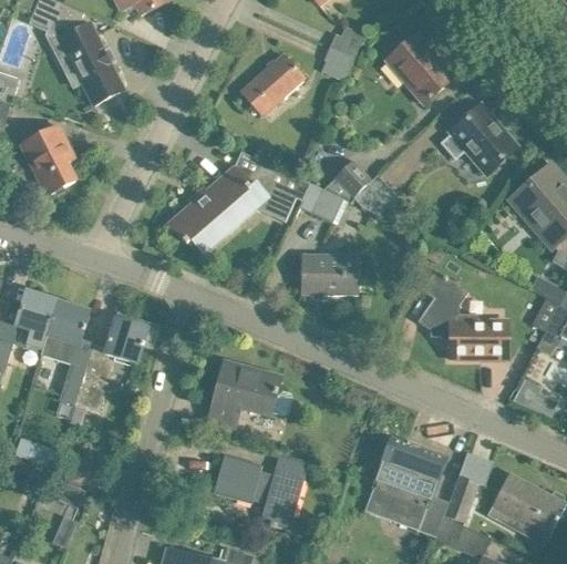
[(90,22),(85,24),(82,17),(83,12),(55,0),(20,0),(19,1),(34,8),(30,19),(50,27),(51,23),(59,28),(63,36),(60,38),(72,61),(63,65),(73,85),(82,81),(94,104),(124,89),(90,22)]
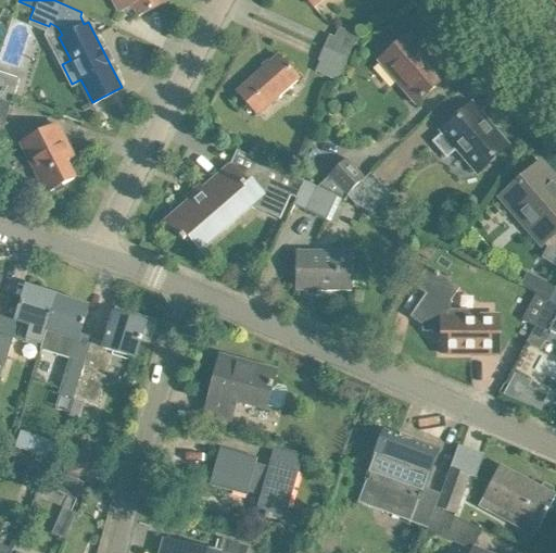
[(113,0),(118,10),(131,2),(138,13),(163,0),(113,0)]
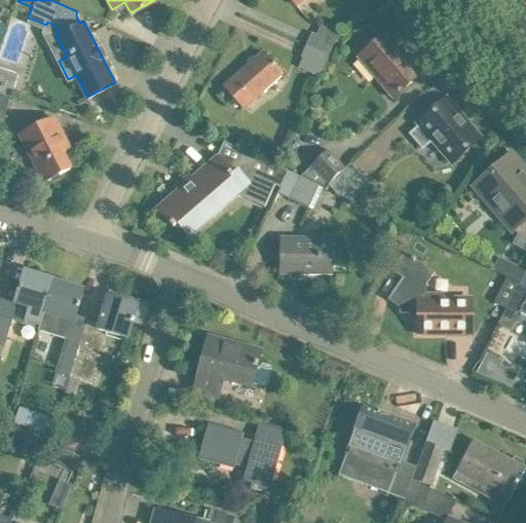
[(311,31),(305,43),(327,53),(337,32),(320,24),(316,33),(311,31)]
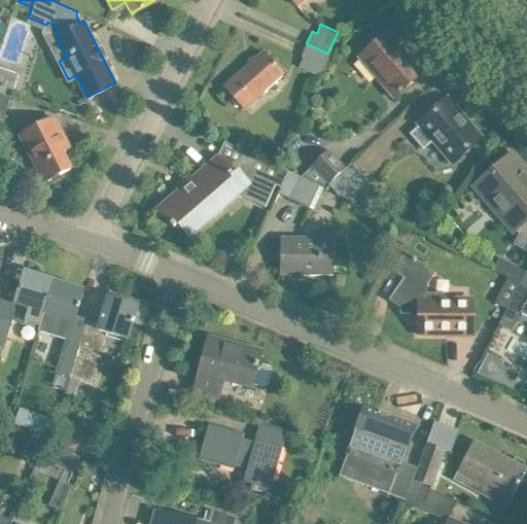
[(392,96),(400,90),(423,70),(389,30),(366,49),(357,57),(392,96)]
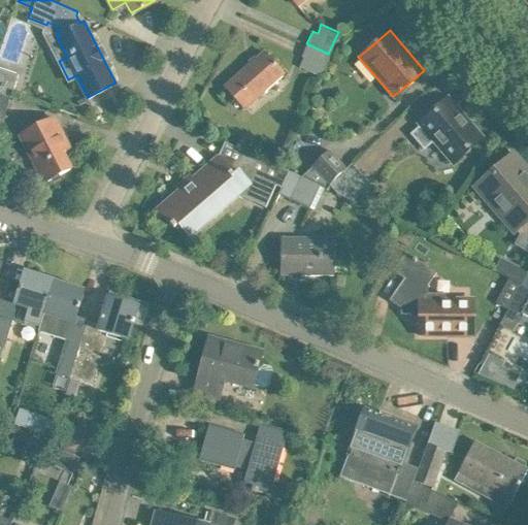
[(328,54),(306,43),(302,54),(303,55),(299,64),(320,73),(328,54)]
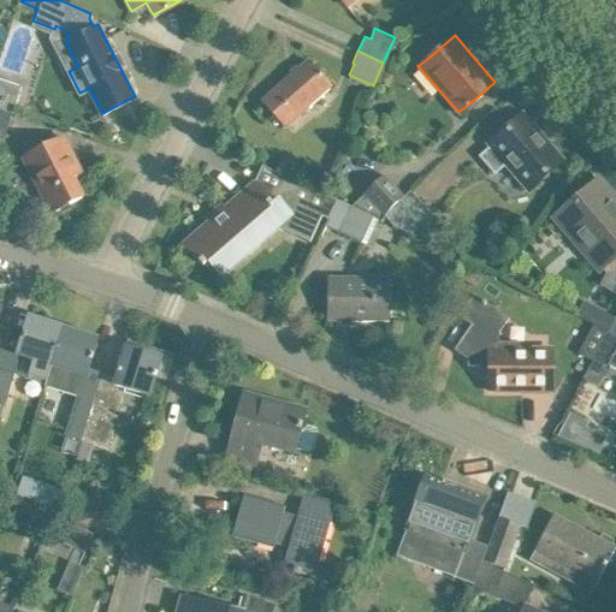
[(261,99),(278,117),(284,125),(331,84),(308,58),(261,99)]
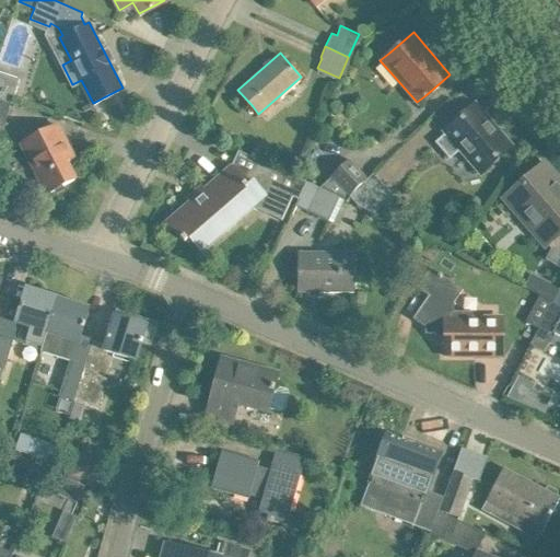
[(0,96),(11,101),(19,76),(0,69),(0,96)]
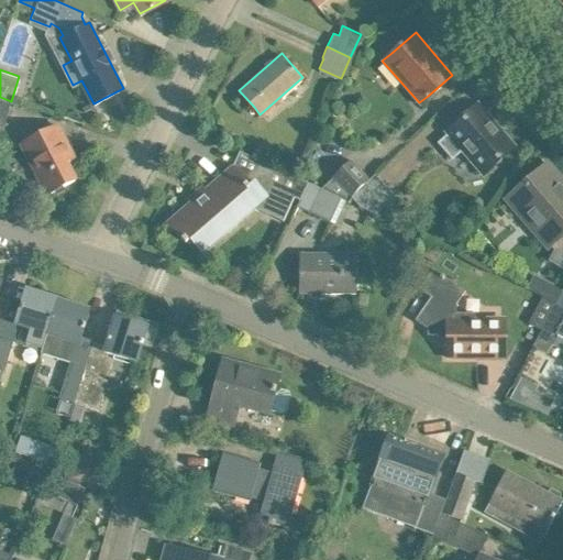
[(0,123),(2,125),(11,101),(0,97),(0,123)]
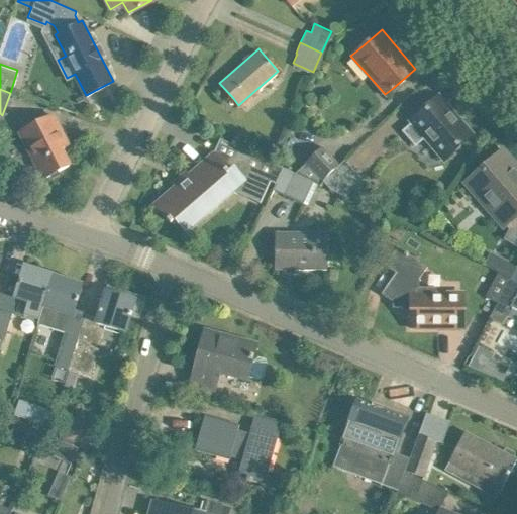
[(444,158),(472,134),(437,95),(410,118),(412,120),(402,129),(415,143),(425,135),(444,158)]
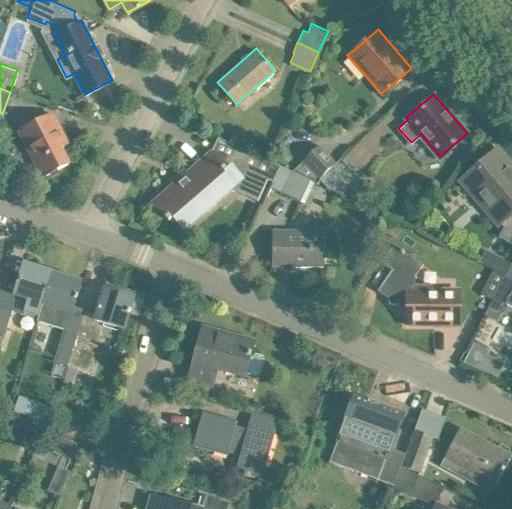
[(67,142),(58,124),(52,112),(19,129),(42,175),(68,162),(59,146),(67,142)]
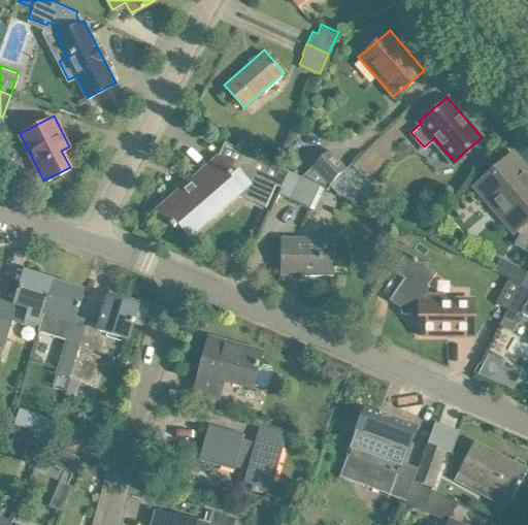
[(294,171),(289,169),(289,170),(324,186),(326,188),(329,183),(328,183),(348,165),(329,148),(312,163),(306,157),(294,171)]
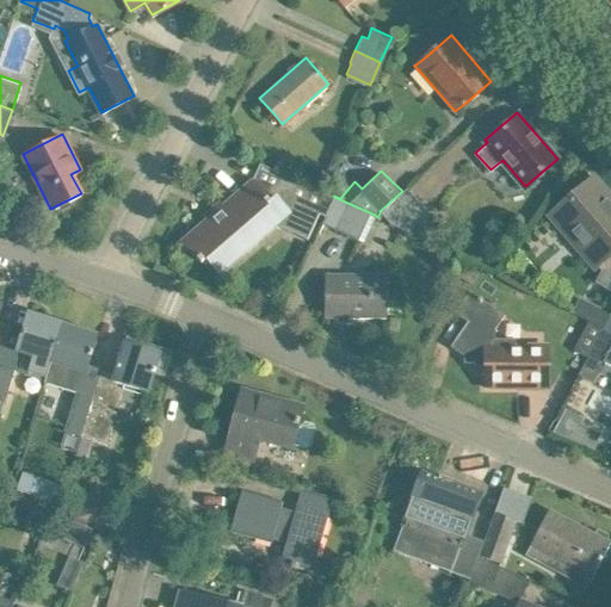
[(301,179),(319,189),(322,180),(306,172),(301,179)]
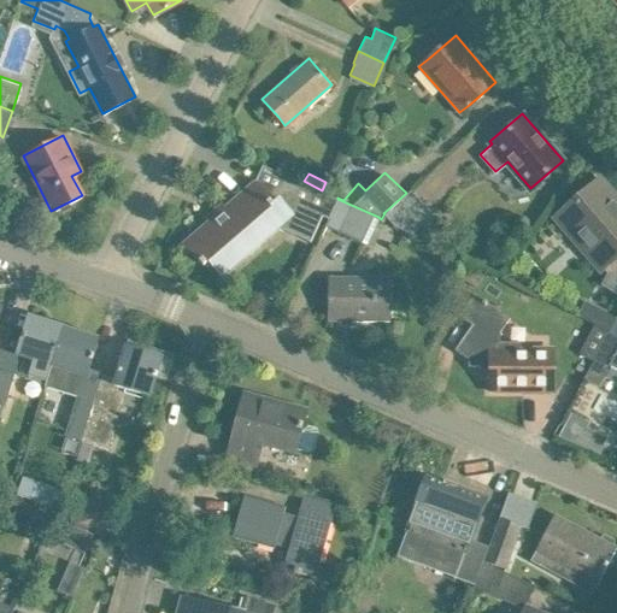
[(329,217),(338,199),(288,176),(280,195),(281,196),(272,204),(254,182),(224,207),(221,204),(206,216),(210,219),(183,242),(203,264),(209,259),(212,264),(211,266),(219,277),(244,257),(242,254),(259,239),(248,225),(262,213),(278,222),(277,225),(310,240),(322,214),(329,217)]
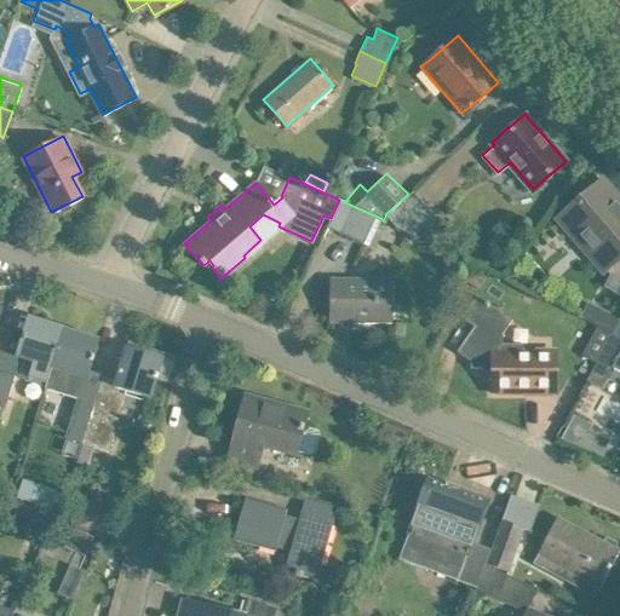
[(601,177),(557,216),(604,270),(607,269),(610,274),(603,285),(619,293),(619,197),(618,196),(601,177)]
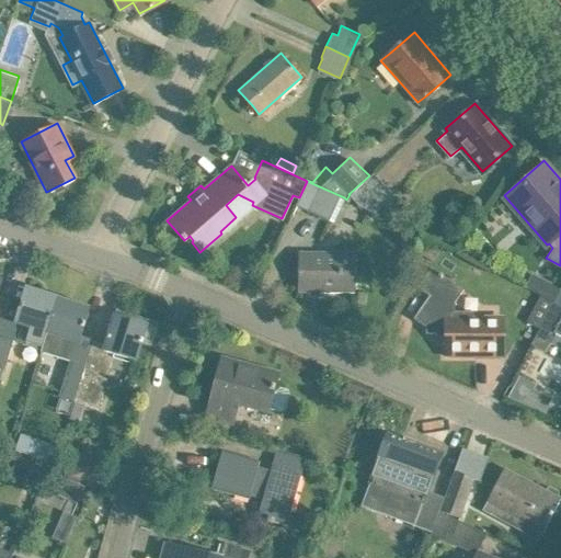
[(348,194),(350,194),(361,203),(375,213),(376,211),(375,211),(392,193),(374,174),(375,173),(374,172),(369,175),(348,194)]
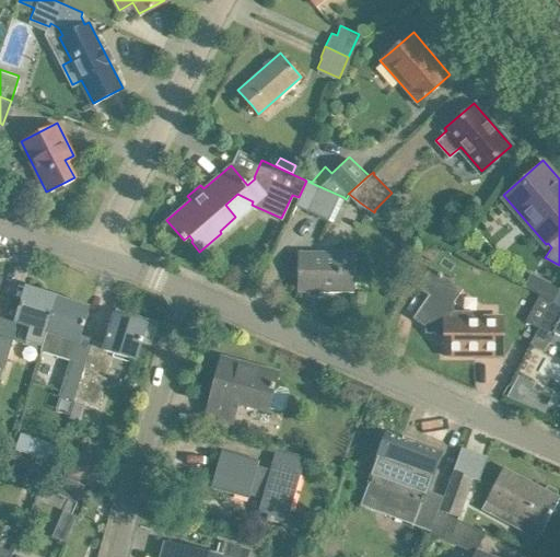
[(306,181),(299,197),(295,205),(333,221),(343,197),(306,181)]
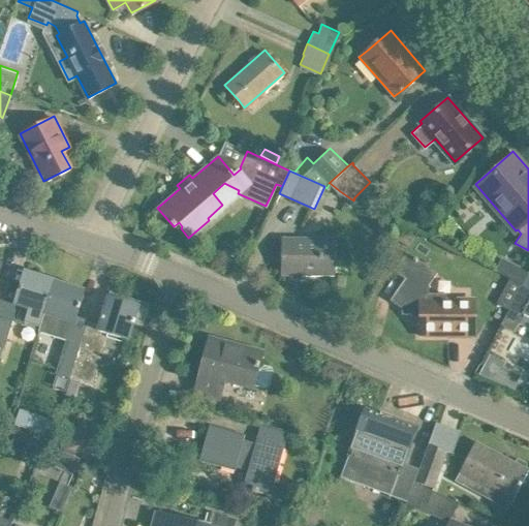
[(334,275),(334,245),(334,236),(281,236),(281,274),(334,275)]
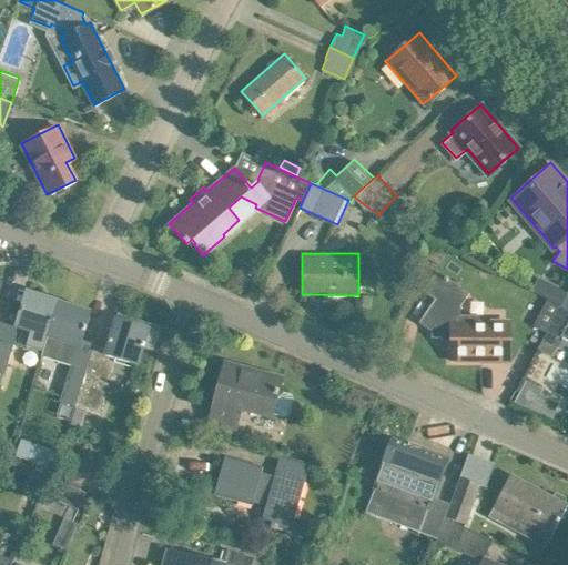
[(509,359),(509,336),(509,321),(479,321),(478,313),(460,313),(459,305),(469,291),(463,286),(464,281),(454,281),(438,271),(426,290),(435,296),(418,321),(430,330),(430,335),(439,335),(449,342),(449,359),(509,359)]
